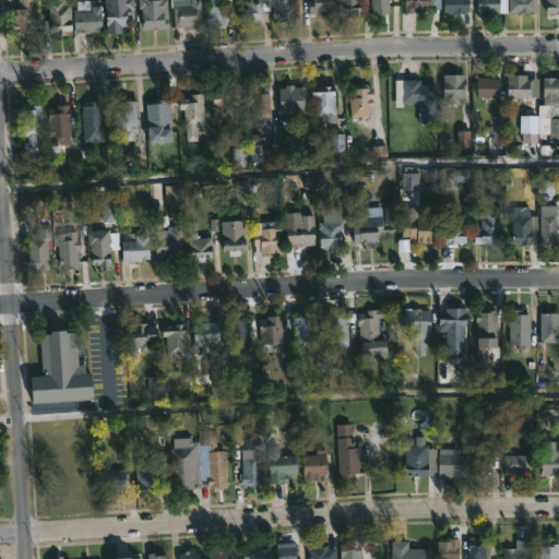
[(31,0),(35,28),(33,28),(33,32),(19,33),(19,31),(12,31),(10,8),(19,8),(18,0),(31,0)]
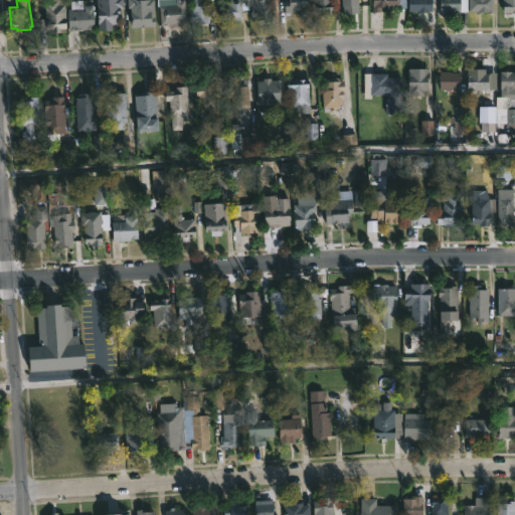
[(62,0),(64,28),(58,28),(59,32),(51,32),(51,28),(44,28),(43,6),(42,6),(42,1),(52,0),(62,0)]
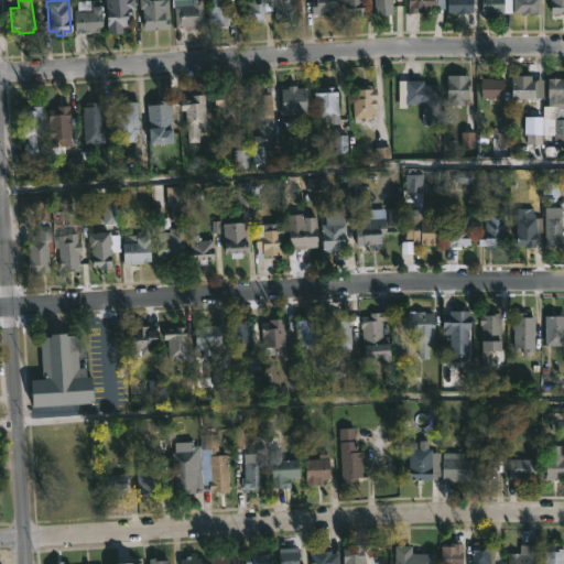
[(116,32),(106,33),(105,0),(132,0),(133,8),(130,10),(130,17),(127,17),(127,24),(121,25),(122,32),(116,32)]
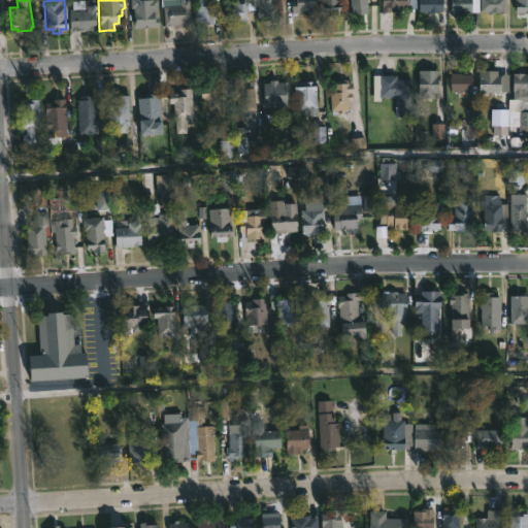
[(156,0),(158,27),(133,27),(133,7),(130,7),(130,0),(156,0)]
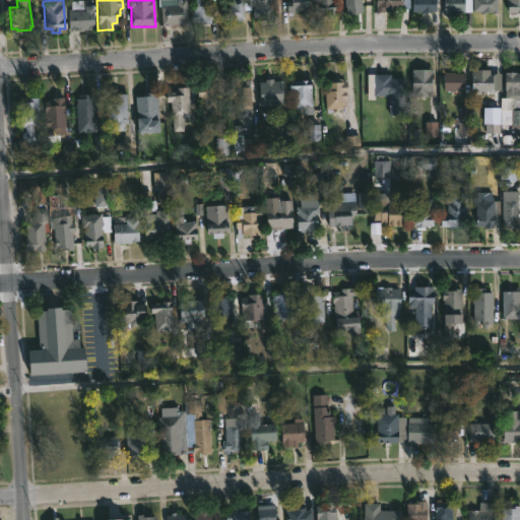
[(161,24),(160,5),(177,4),(176,0),(185,0),(186,22),(161,24)]
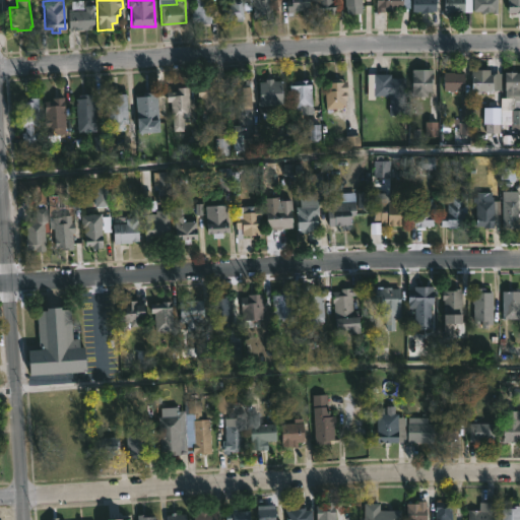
[(209,0),(209,22),(201,23),(201,20),(191,20),(191,12),(193,12),(192,0),(209,0)]
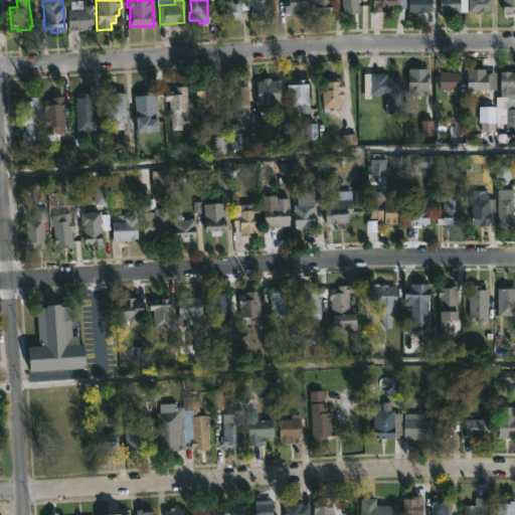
[(238,0),(239,20),(229,20),(229,16),(220,16),(220,6),(225,6),(225,3),(222,4),(221,0),(238,0)]
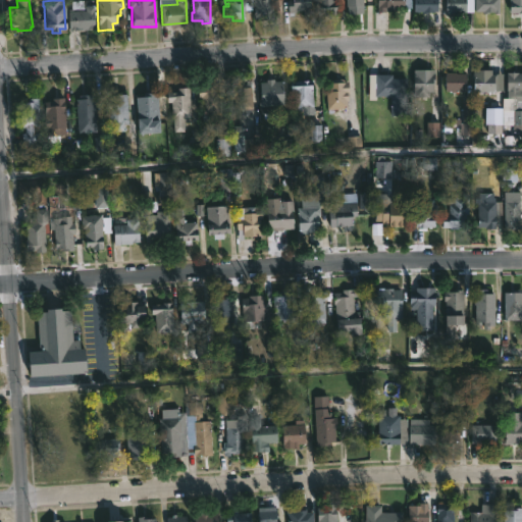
[(272,0),(273,18),(255,20),(255,18),(253,18),(253,0),(272,0)]
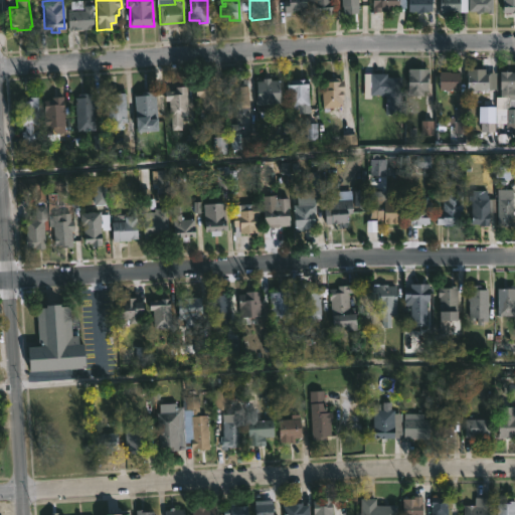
[(306,0),(306,13),(299,13),(299,9),(291,10),(291,12),(289,12),(289,15),(284,15),(284,0),(306,0)]
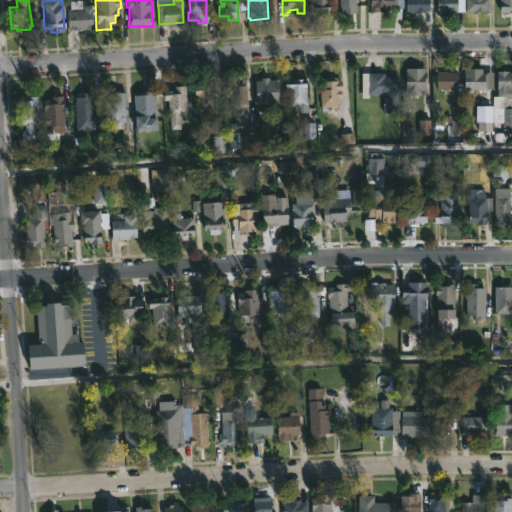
[(329,0),(330,14),(317,14),(317,12),(311,12),(310,0),(329,0)]
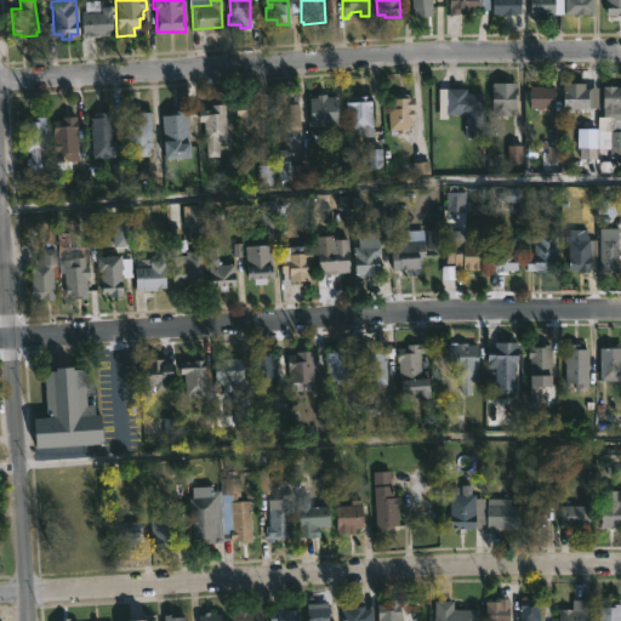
[(431,0),(432,15),(412,16),(412,7),(411,7),(410,0),(431,0)]
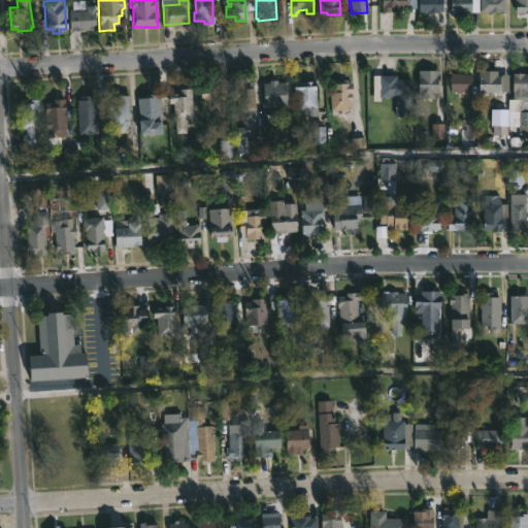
[(408,0),(408,7),(399,7),(399,10),(381,11),(381,0),(408,0)]
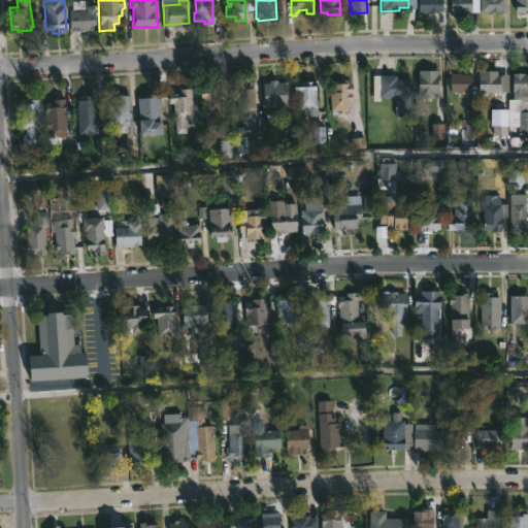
[(441,0),(441,11),(417,11),(417,0),(441,0)]
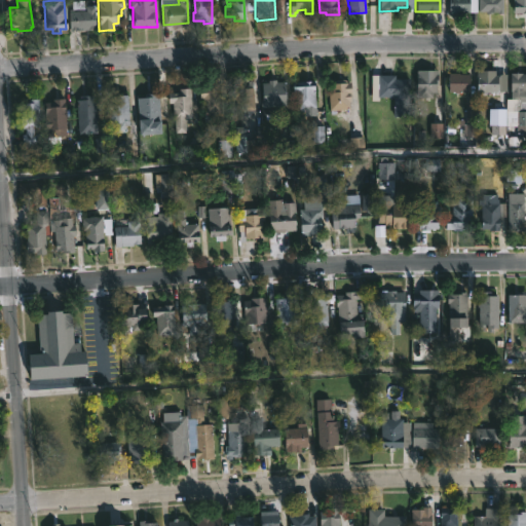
[(476,0),(476,11),(448,11),(448,0),(476,0)]
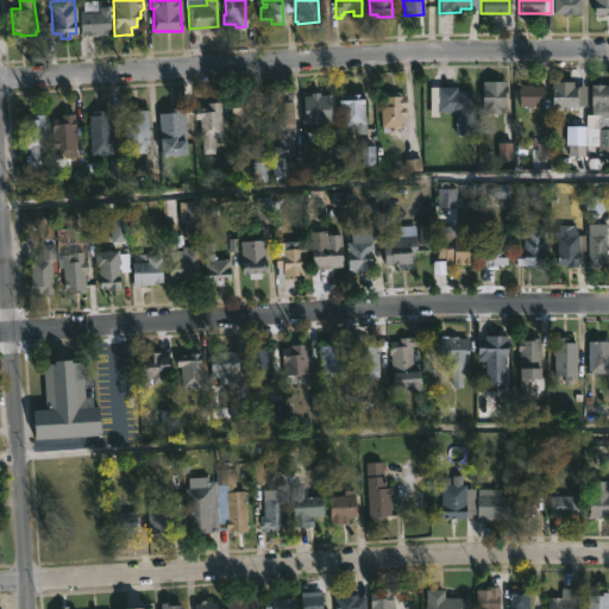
[(581,0),(581,12),(569,13),(569,16),(562,16),(562,13),(552,13),(552,0),(581,0)]
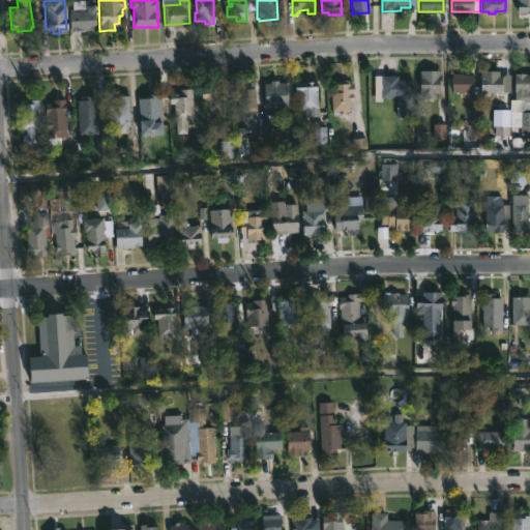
[(529,0),(529,12),(517,12),(517,0),(529,0)]
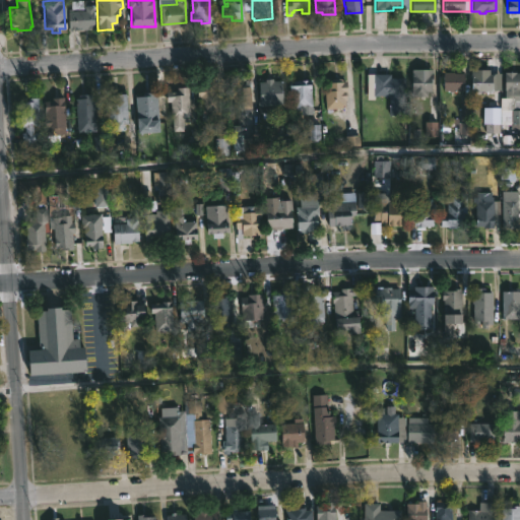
[(91,4),(92,5),(93,29),(68,29),(67,9),(80,10),(83,9),(85,4),(91,4)]
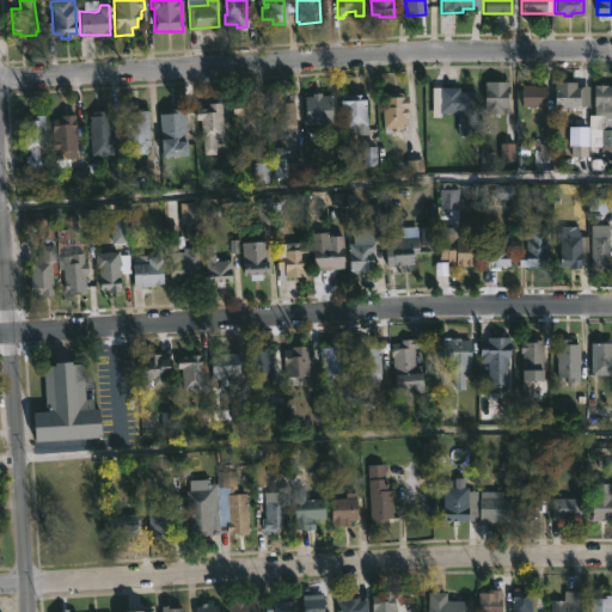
[(506,98),(506,109),(485,110),(485,105),(483,105),(483,81),(508,81),(507,98),(506,98)]
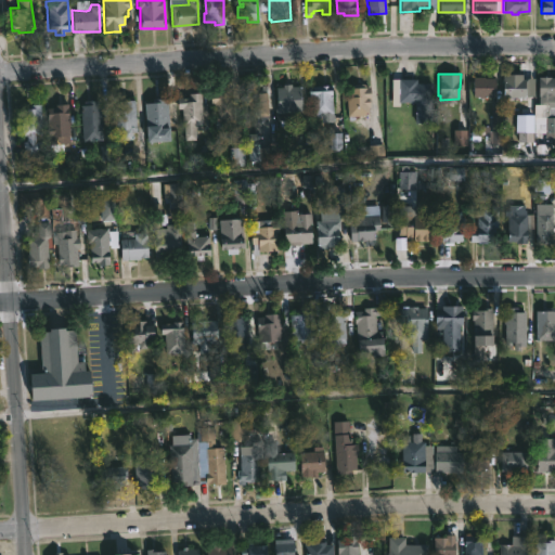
[(482,77),(494,78),(494,97),(472,97),(473,76),(482,77)]
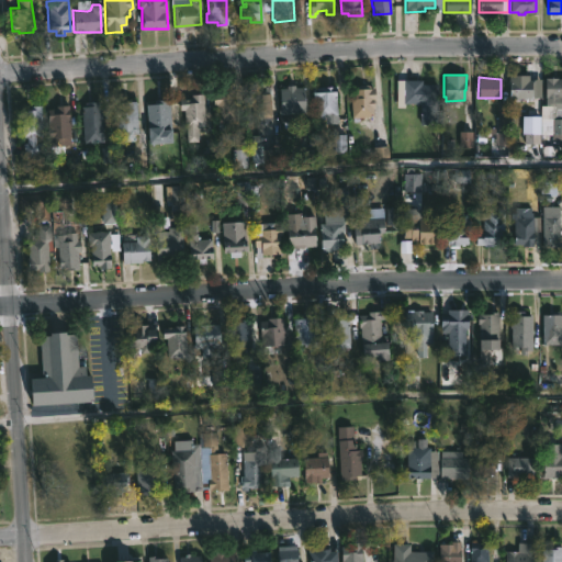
[(558,77),(561,77),(561,134),(552,134),(552,130),(542,130),(542,126),(539,126),(539,137),(524,137),(524,117),(539,119),(539,125),(541,125),(542,117),(540,117),(540,105),(546,105),(544,77),(558,77)]
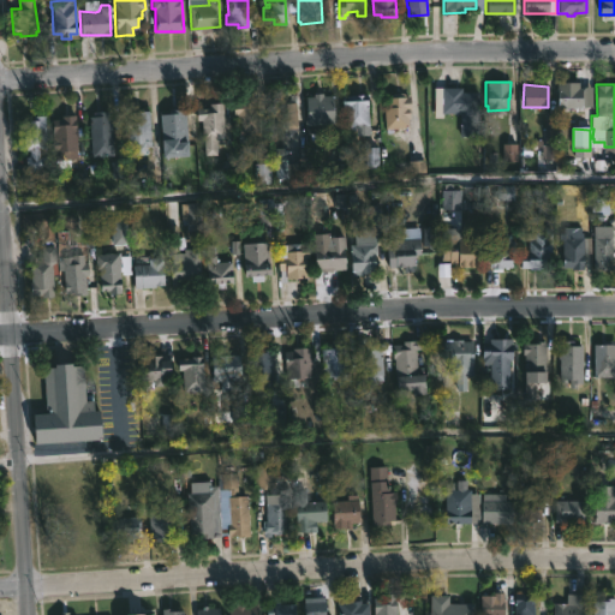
[(579,85),(591,88),(591,107),(560,106),(560,94),(557,94),(557,89),(560,89),(560,87),(579,85)]
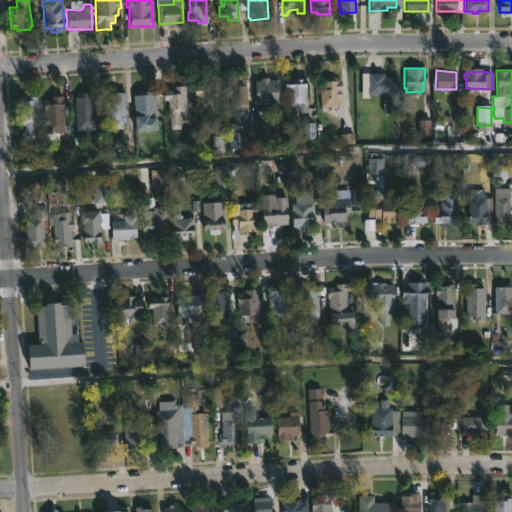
[(384,72),(384,76),(399,76),(398,113),(382,114),(382,94),(367,94),(367,72),(384,72)]
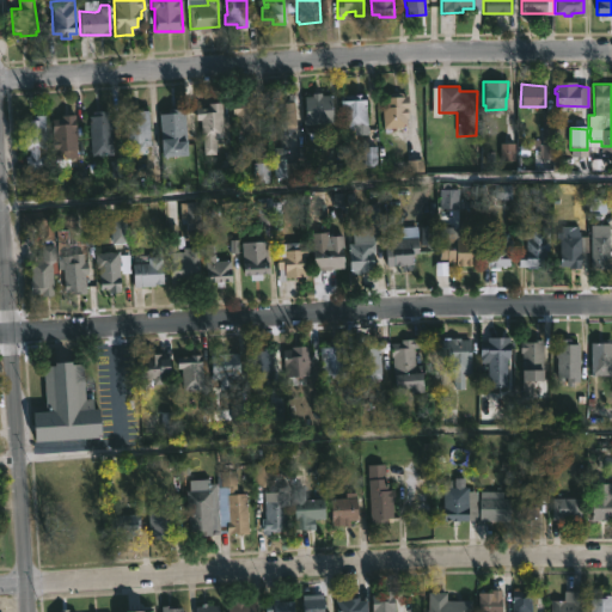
[(322,92),(322,95),(330,95),(331,130),(303,132),(303,96),(310,95),(310,92),(322,92)]
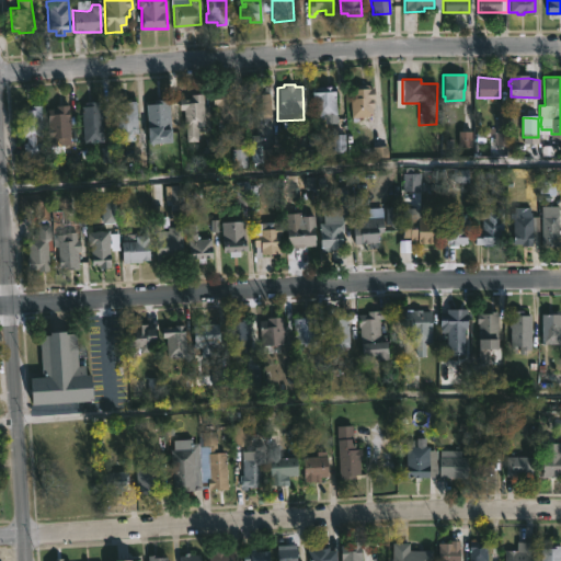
[(368,87),(368,88),(373,88),(373,115),(351,116),(350,98),(352,98),(352,89),(356,89),(359,84),(365,84),(368,87)]
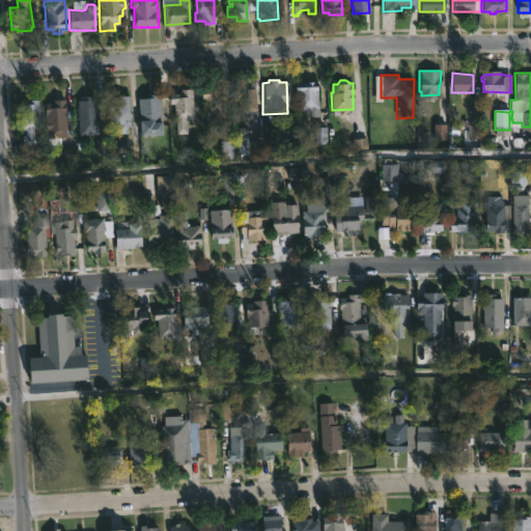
[(316,81),(318,111),(299,112),(298,92),(296,92),(295,82),(316,81)]
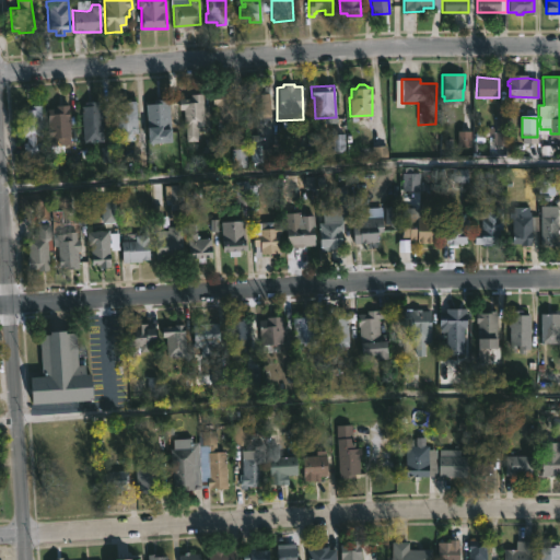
[(232,88),(232,91),(235,90),(237,127),(218,129),(216,104),(212,104),(212,94),(217,93),(217,91),(223,91),(223,89),(232,88)]
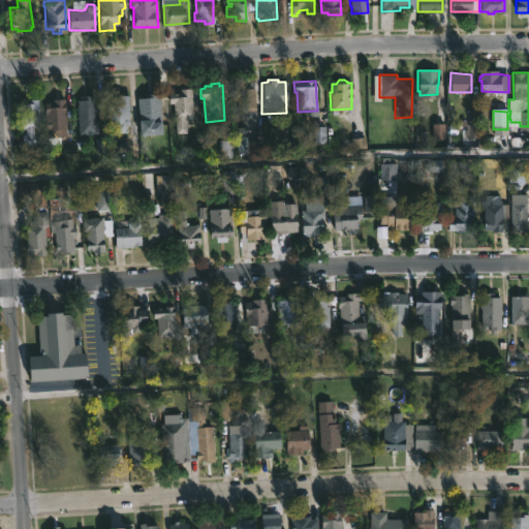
[(249,85),(249,88),(254,88),(255,111),(239,112),(238,96),(234,96),(234,86),(249,85)]
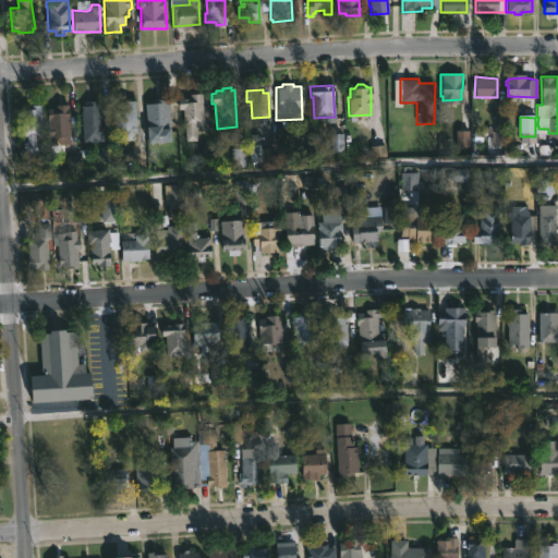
[(201,94),(202,131),(195,131),(195,141),(184,142),(182,109),(177,109),(177,98),(189,98),(189,94),(201,94)]
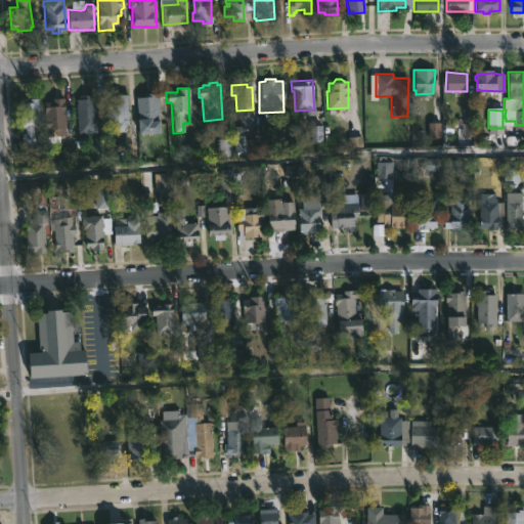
[(155,119),(156,128),(145,129),(145,119),(137,120),(135,97),(144,96),(144,93),(156,92),(157,119),(155,119)]
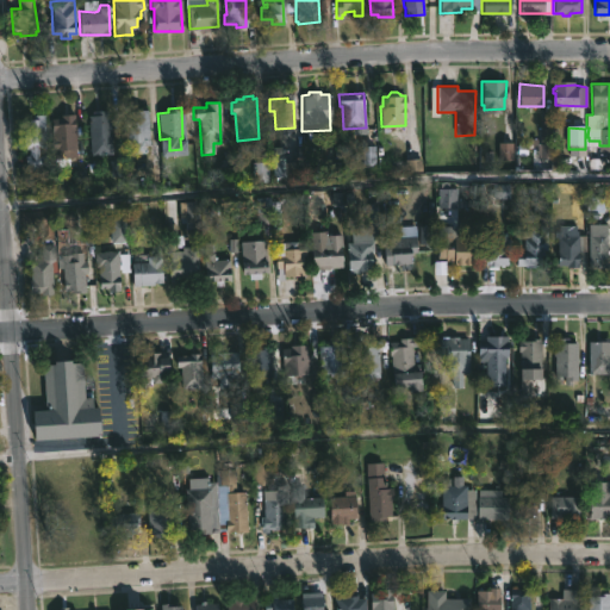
[(112,154),(89,155),(87,116),(91,114),(91,111),(110,110),(112,154)]
